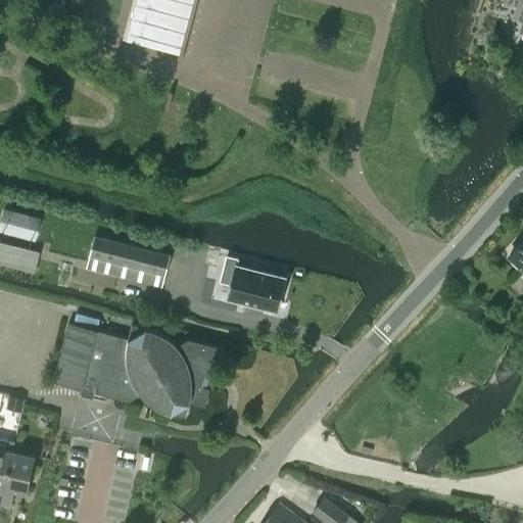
[(151,0),(141,41),(142,41),(143,37),(146,38),(145,42),(177,50),(178,46),(181,47),(177,62),(180,63),(196,0),(151,0)]
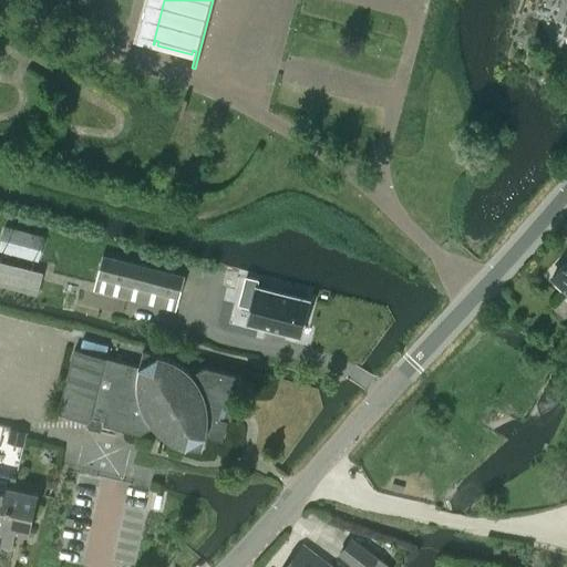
[(566,0),(563,0),(557,18),(566,20),(566,21),(563,34),(566,40),(566,0)]
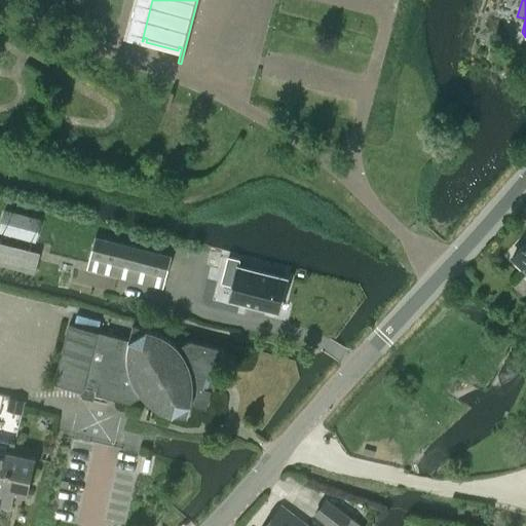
[(41,219),(3,209),(0,221),(0,232),(35,241),(41,219)]
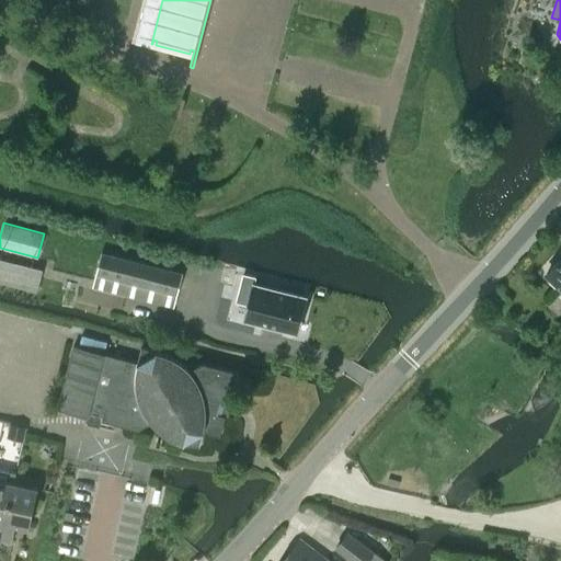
[(101,253),(92,286),(174,306),(182,273),(101,253)]
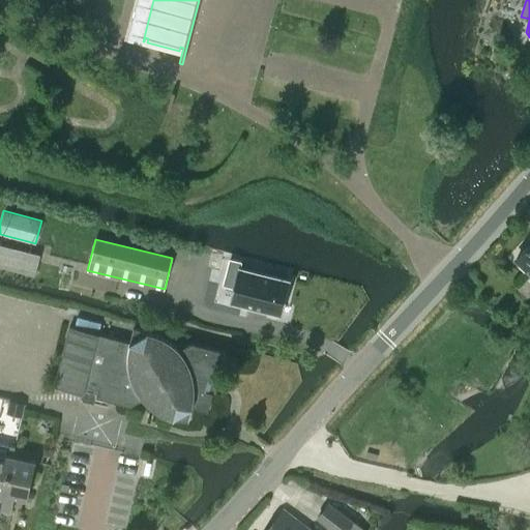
[(529,242),(517,258),(529,270),(529,242)]
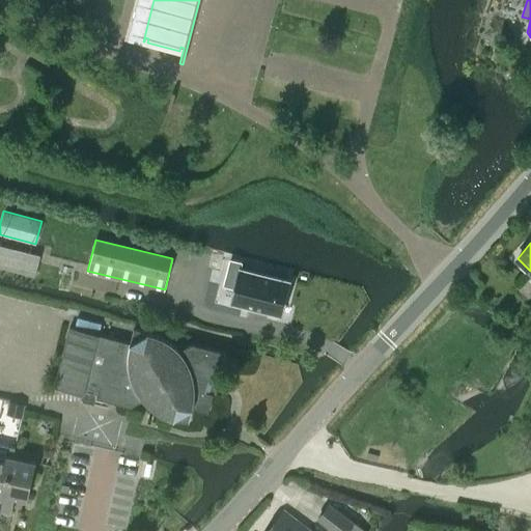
[(0,267),(34,276),(39,255),(0,244),(0,267)]
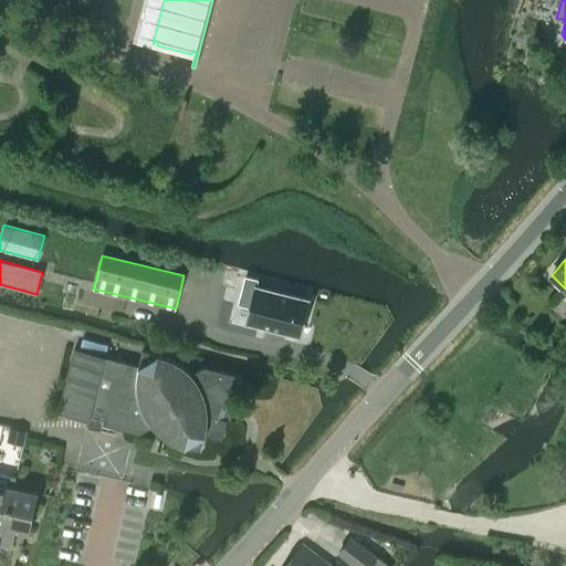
[(254,284),(244,322),(300,337),(310,299),(254,284)]
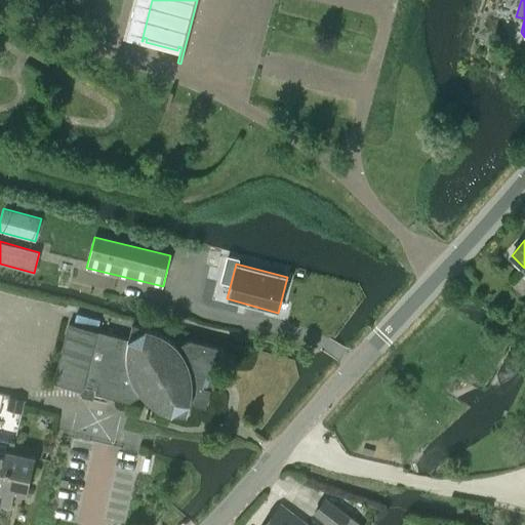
[(129,402),(142,395),(145,399),(149,402),(153,405),(158,408),(162,410),(167,412),(172,413),(187,417),(191,403),(206,407),(221,348),(189,339),(176,347),(173,342),(169,339),(165,336),(160,333),(156,331),(151,329),(132,324),(128,338),(69,323),(53,382),(129,402)]
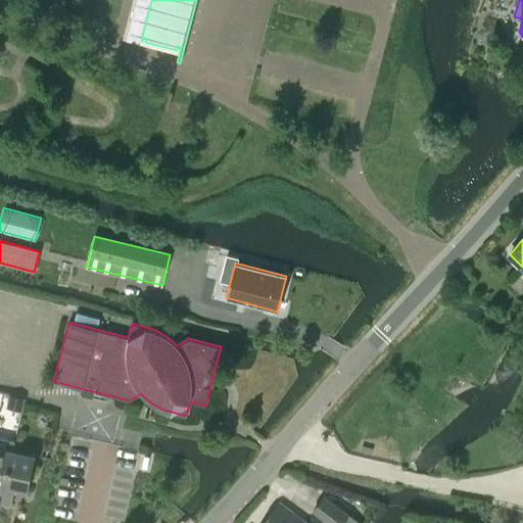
[(0,436),(0,503),(1,504),(13,445),(14,440),(0,436)]
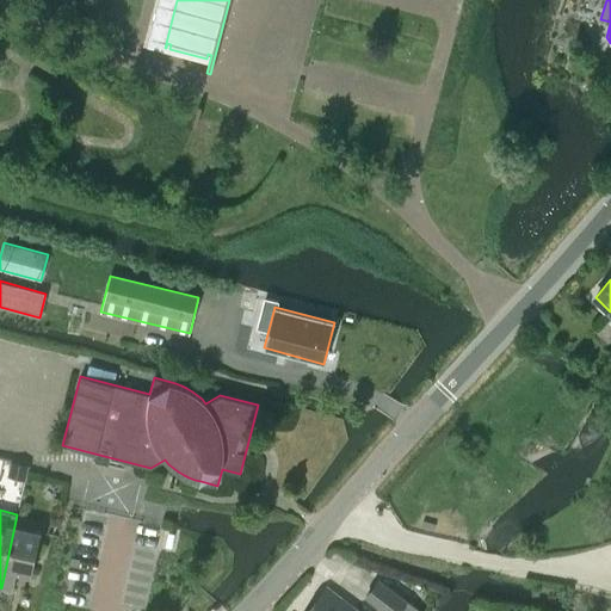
[(16,520),(1,588),(12,591),(17,572),(31,575),(41,531),(18,526),(18,520),(16,520)]
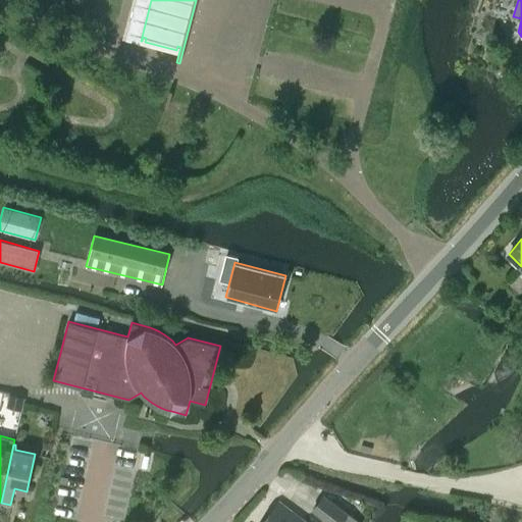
[(360,521),(323,494),(311,510),(326,521),(360,521)]
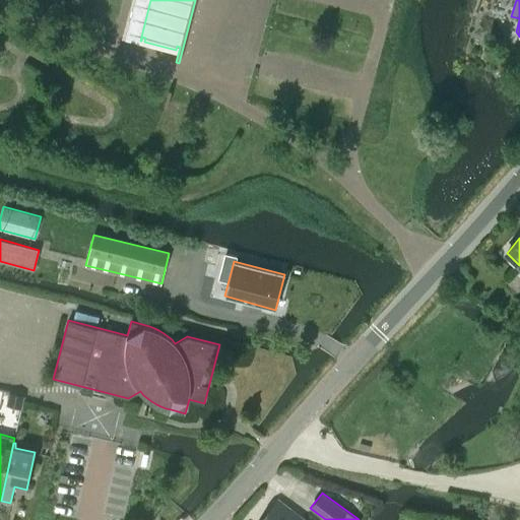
[(302,519),(277,501),(262,519),(302,519)]
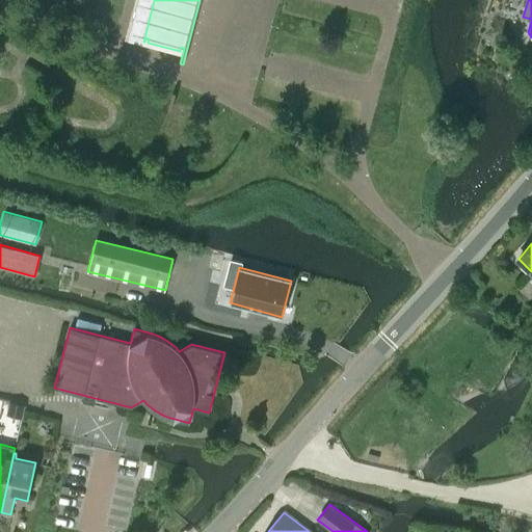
All buildings are outlined.
